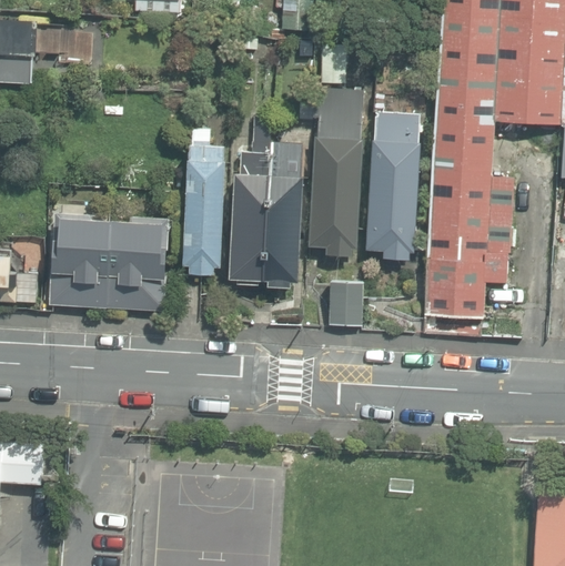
[(133,0),(133,12),(178,13),(178,0),(133,0)]
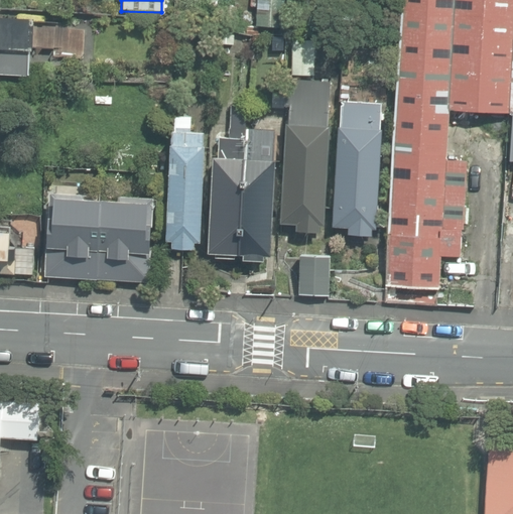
[(255,0),(254,27),(282,29),(282,0),(255,0)]
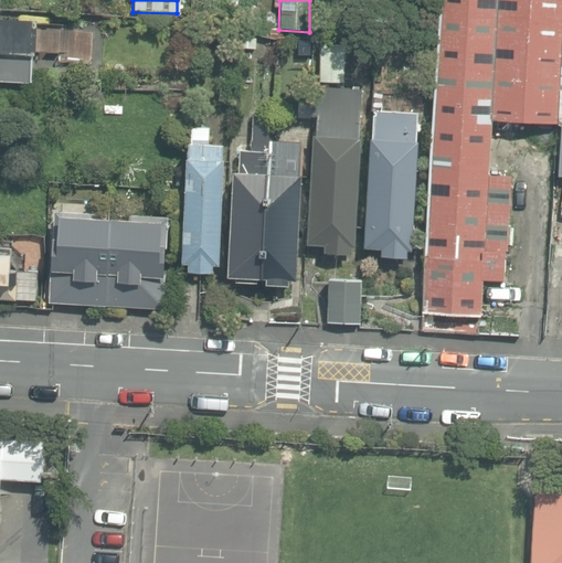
[(550,126),(560,0),(438,0),(420,314),(479,317),(483,280),(488,177),(491,121),(550,126)]
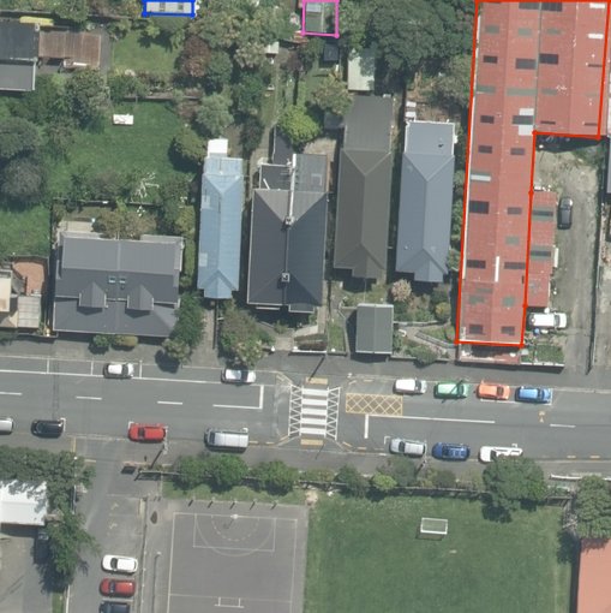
[(295,36),(295,9),(269,9),(269,36),(295,36)]
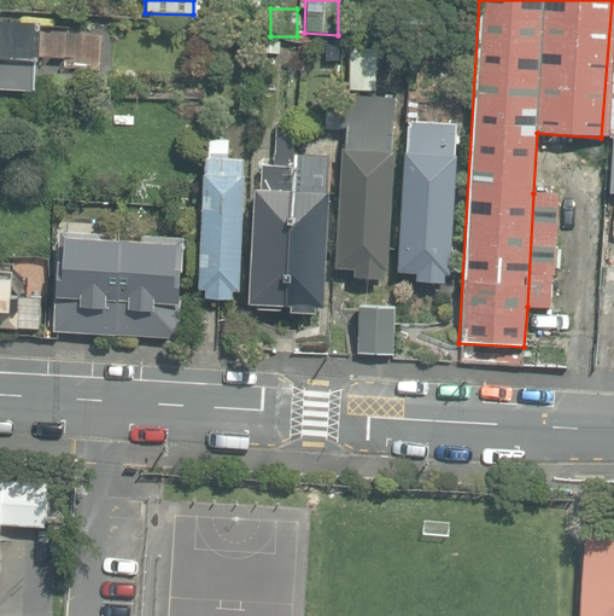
[(0,89),(35,92),(37,22),(0,19),(0,89)]
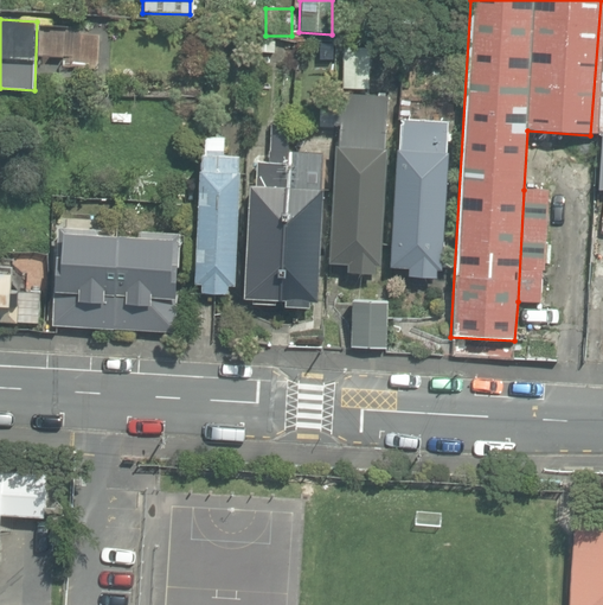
[(271,53),(273,42),(255,42),(255,53),(271,53)]
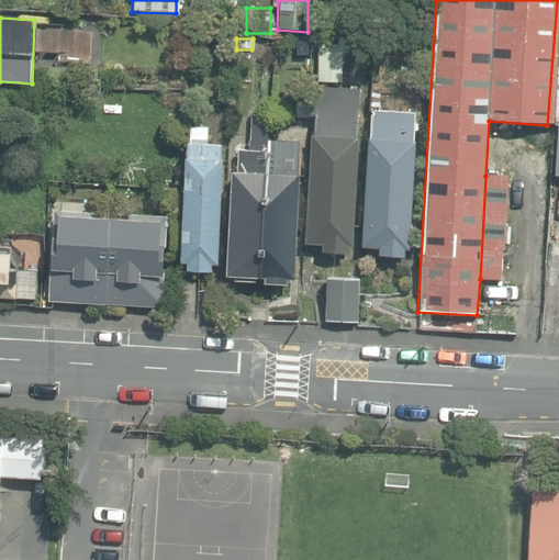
[(315,82),(341,84),(343,44),(316,43),(315,82)]
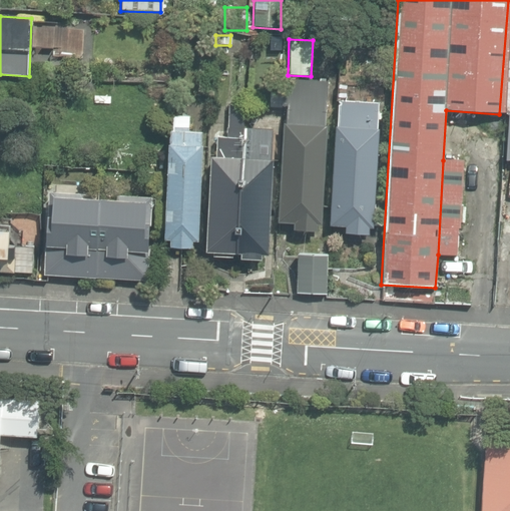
[(294,230),(317,231),(317,224),(321,224),(328,82),(283,80),(282,105),(287,105),(286,123),(283,123),(278,222),(294,222),(294,230)]
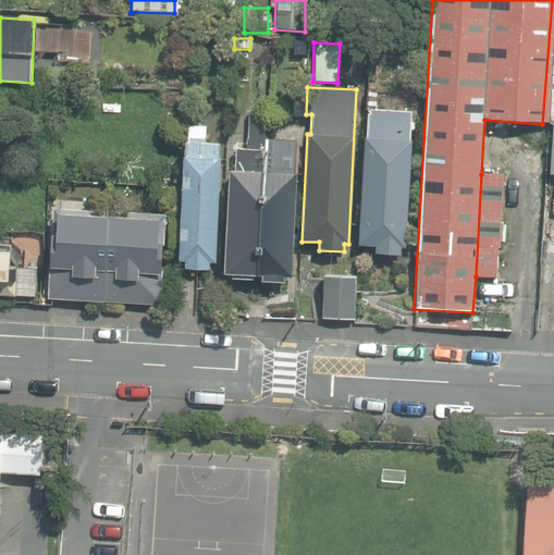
[(374,254),(399,255),(401,247),(405,248),(410,139),(408,139),(409,112),(368,110),(367,137),(364,137),(358,245),(376,246),(374,254)]
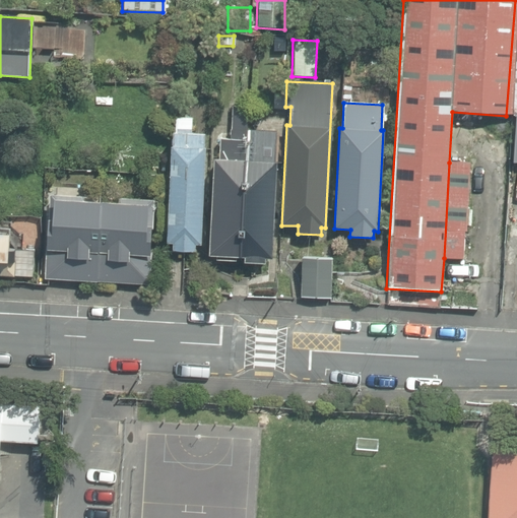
[(235,256),(240,256),(248,110),(232,109),(229,158),(214,157),(209,254),(217,255),(217,258),(235,259),(235,256)]
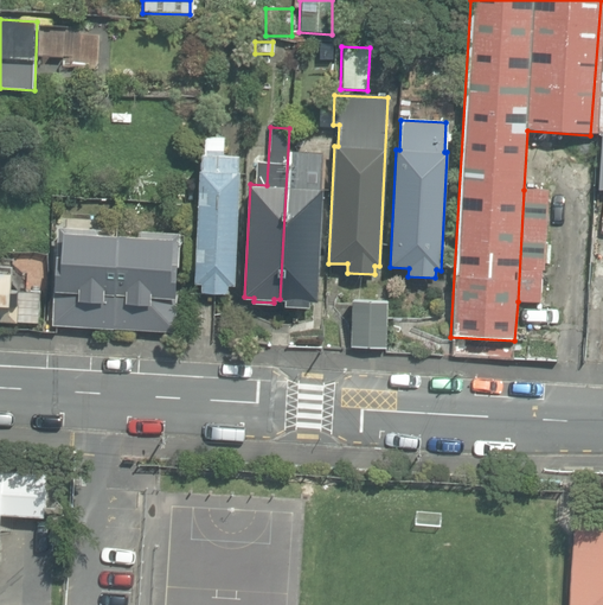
[(289,128),(280,299),(284,299),(284,305),(309,306),(309,300),(316,300),(324,189),(307,188),(310,129),(289,128)]
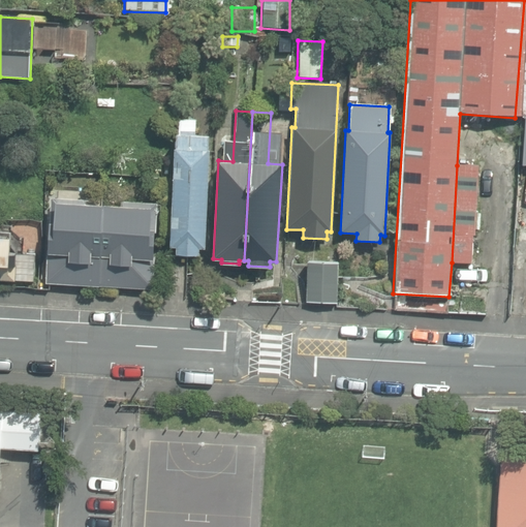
[(176,253),(198,254),(198,247),(206,247),(210,149),(208,149),(208,136),(193,135),(193,121),(179,121),(177,148),(175,148),(171,246),(176,246),(176,253)]
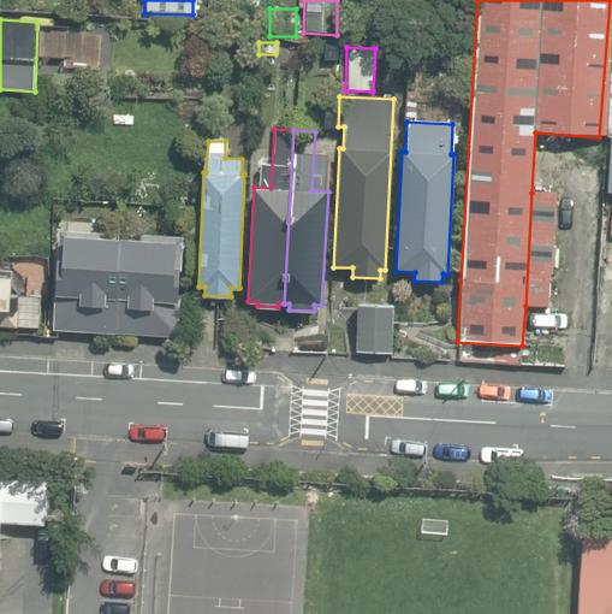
[(532,193),(526,306),(546,307),(547,275),(551,276),(554,193),(532,193)]
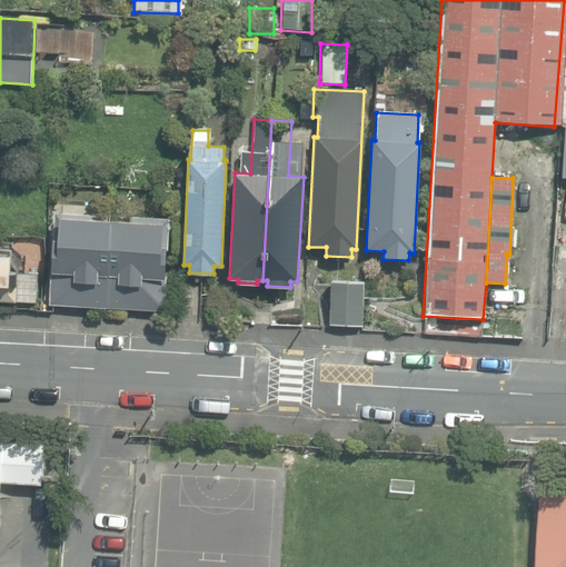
[(46,305),(105,308),(111,219),(92,218),(92,215),(55,212),(53,230),(57,230),(57,238),(52,238),(51,265),(48,265),(46,305)]
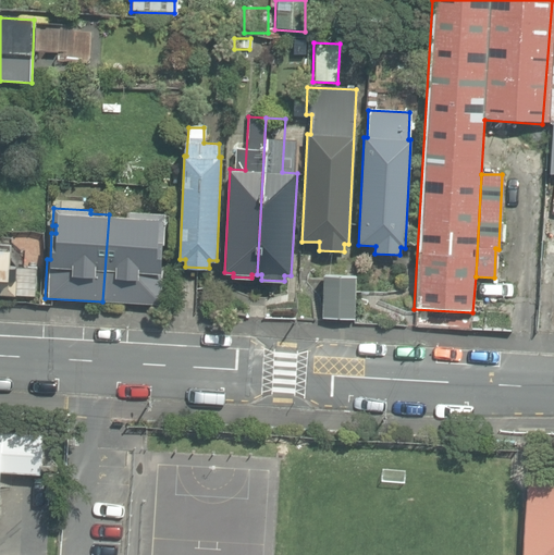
[(109,214),(102,301),(159,305),(164,213),(128,211),(128,216),(109,214)]
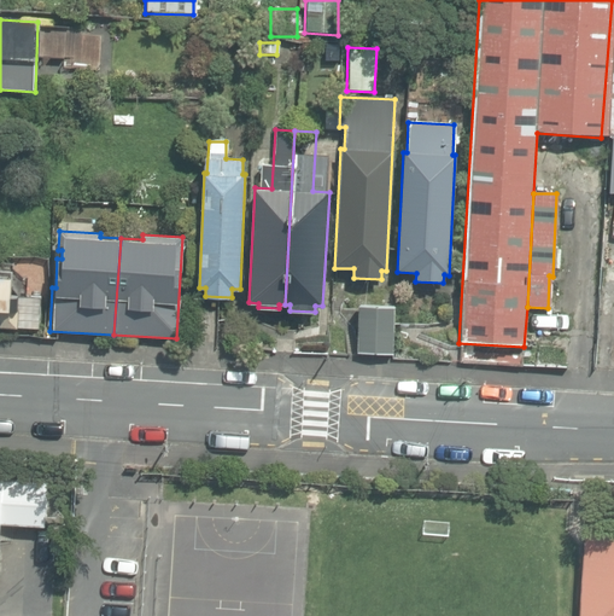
[(0,326),(39,329),(40,298),(11,296),(12,277),(0,275),(0,326)]
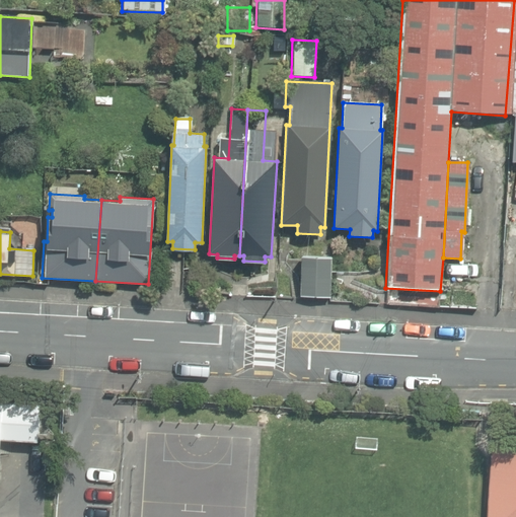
[(299,299),(332,301),(334,262),(302,260),(299,299)]
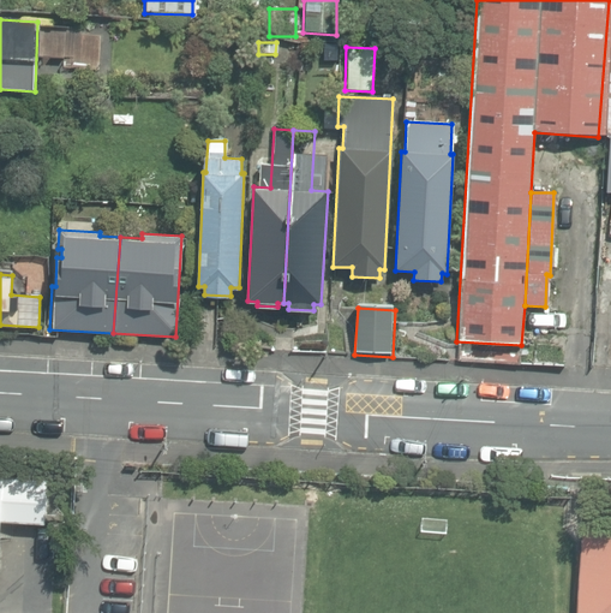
[(0,522),(45,524),(47,480),(0,476),(0,522)]
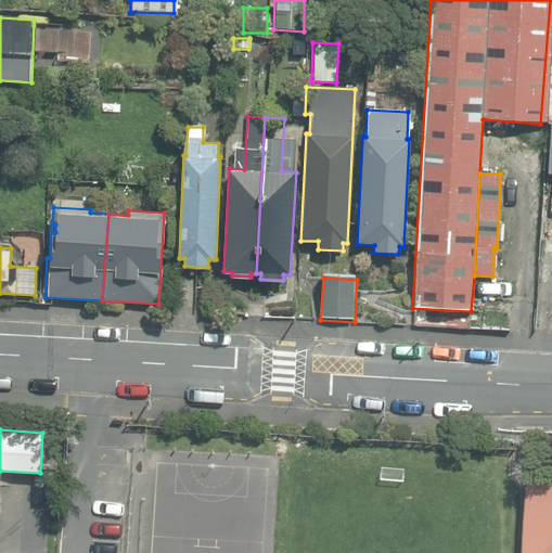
[(551,552),(551,483),(525,481),(521,552),(551,552)]
